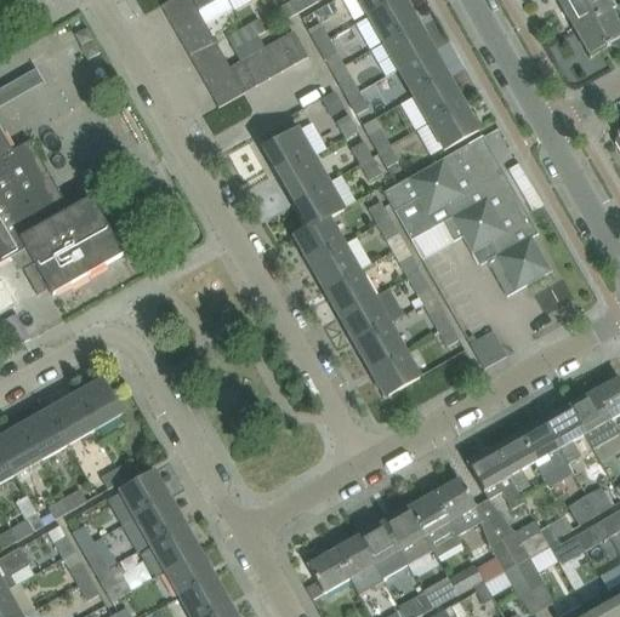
[(166,0),(159,5),(166,18),(192,4),(189,0),(166,0)]
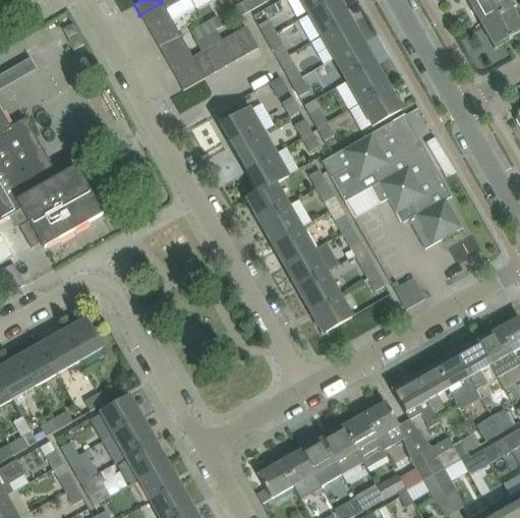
[(159,0),(161,3),(164,9),(181,0),(159,0)]
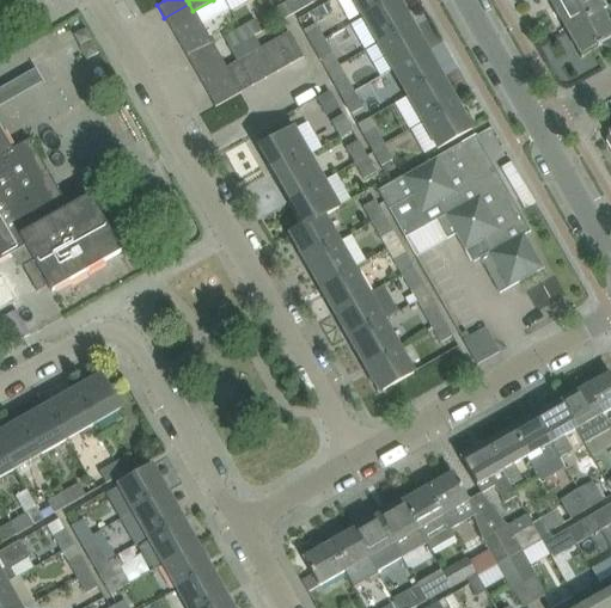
[(281,17),(297,7),(292,0),(283,0),(275,5),(281,17)]
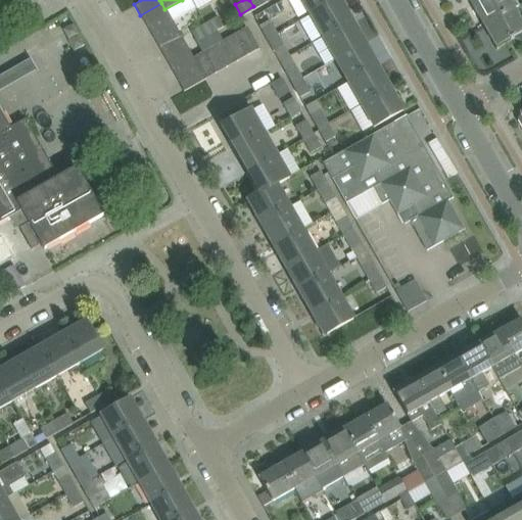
[(299,0),(307,13),(331,0),(299,0)]
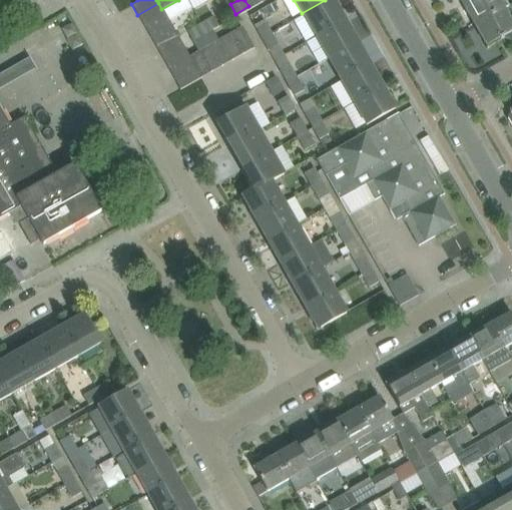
[(344,18),(334,0),(325,0),(302,13),(314,35),(344,18)]
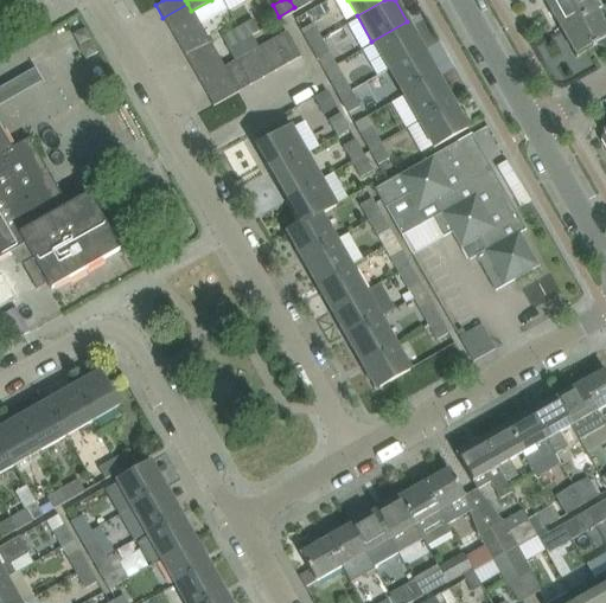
[(550,0),(546,2),(560,27),(594,8),(591,0),(550,0)]
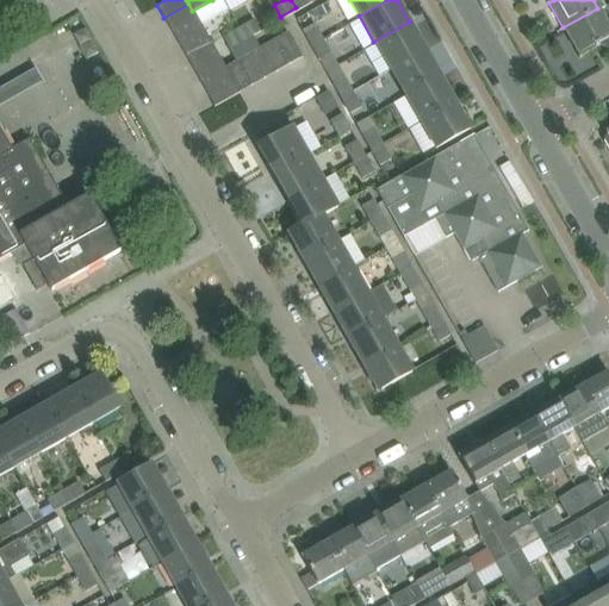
[(192,11),(188,4),(163,18),(171,30),(196,16),(192,11)]
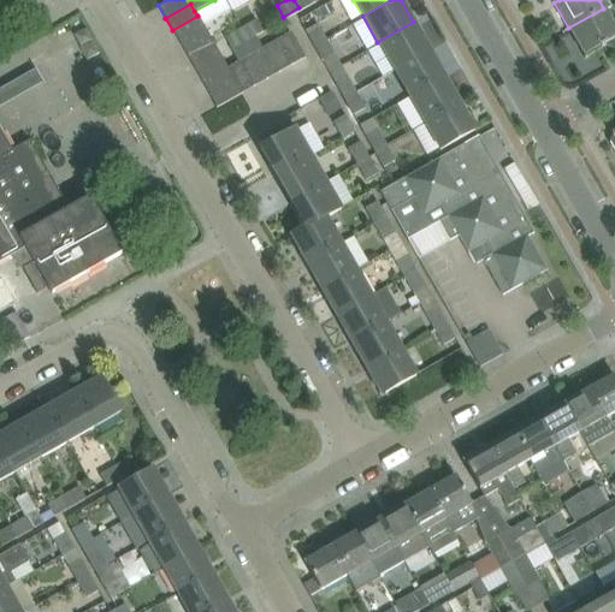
[(603,9),(568,28),(583,53),(598,45),(599,46),(604,43),(603,42),(613,37),(614,41),(614,22),(613,24),(603,9)]
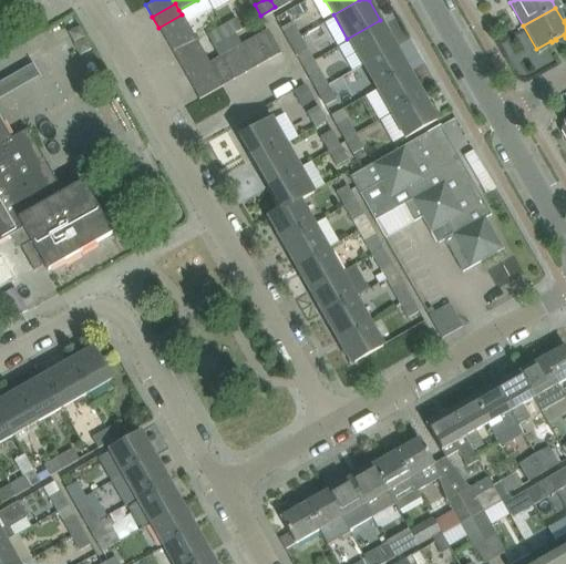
[(158,28),(165,39),(188,27),(182,14),(158,28)]
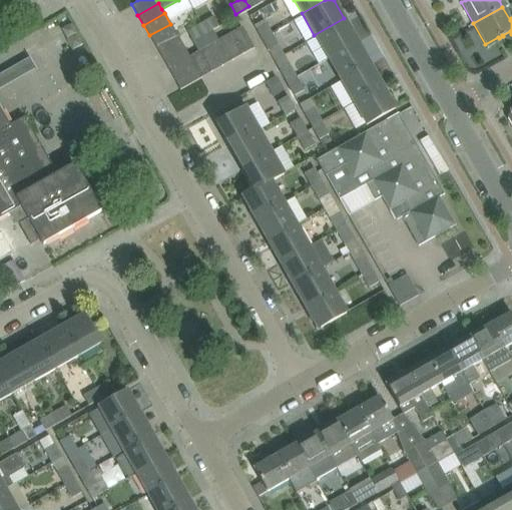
[(212,14),(199,22),(205,32),(218,24),(212,14)]
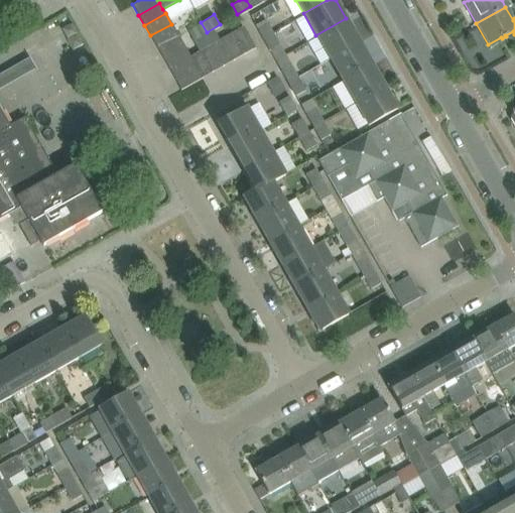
[(254,24),(262,37),(272,31),(265,18),(254,24)]
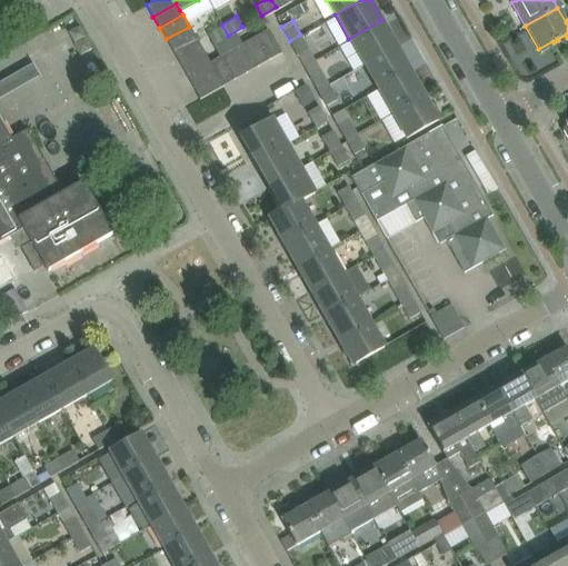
[(348,39),(362,63),(396,45),(381,20),(348,39)]
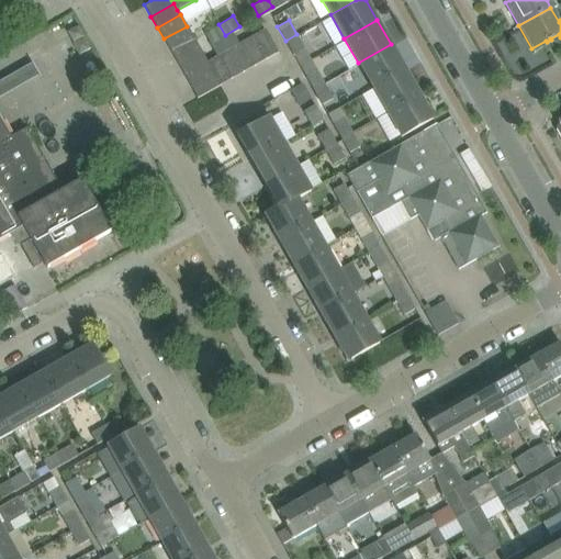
[(211,43),(225,35),(219,24),(204,32),(211,43)]
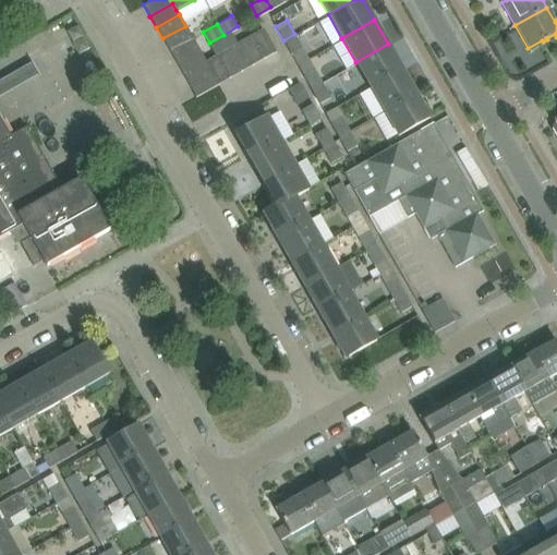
[(191,37),(185,26),(162,38),(169,50),(191,37)]
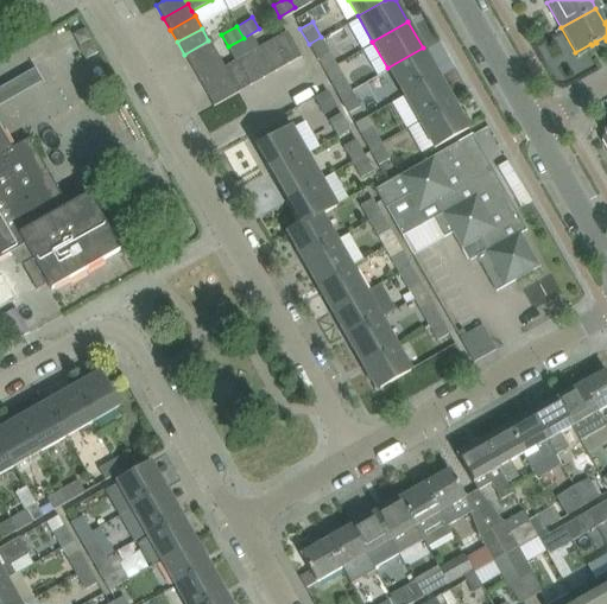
[(284,29),(271,37),(286,62),(298,55),(284,29)]
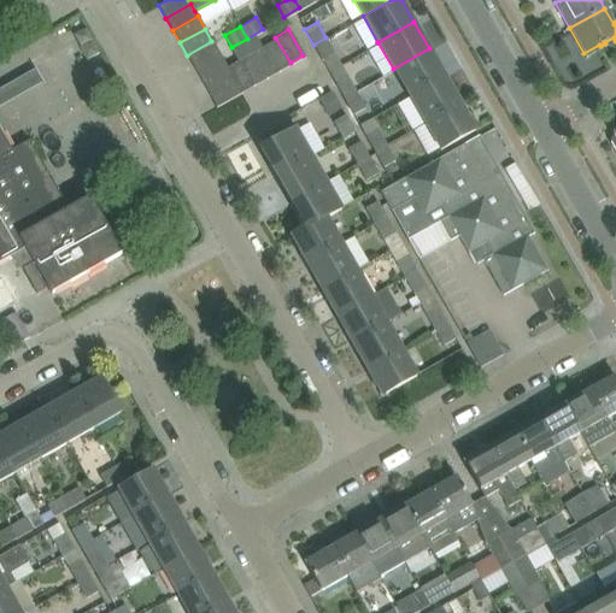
[(277,70),(291,63),(275,37),(263,43),(277,70)]
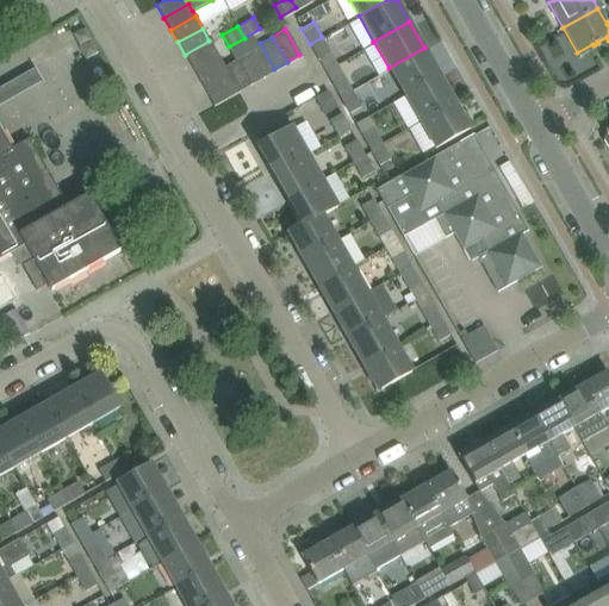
[(330,52),(322,37),(310,44),(318,60),(330,52)]
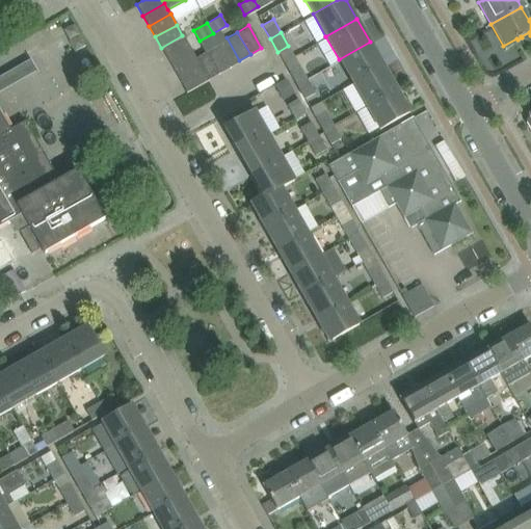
[(161,48),(167,58),(188,46),(182,35),(161,48)]
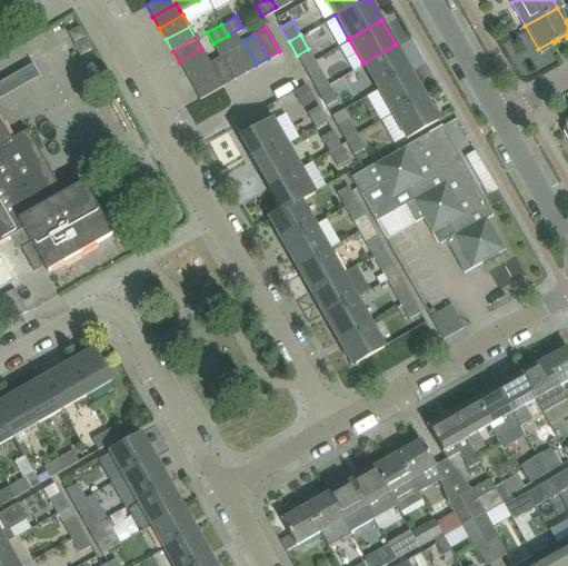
[(231,47),(245,71),(256,65),(242,40),(231,47)]
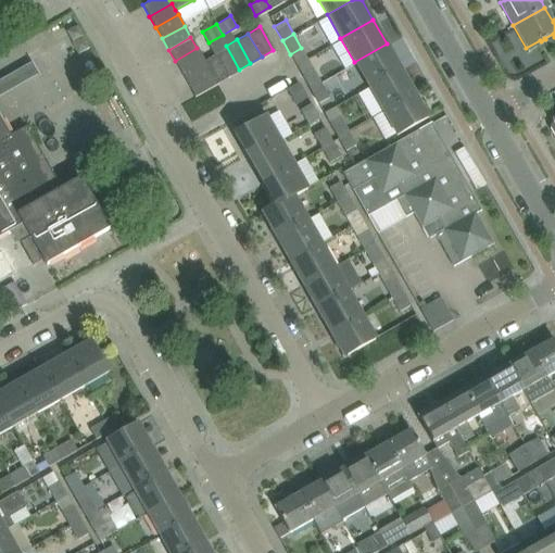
[(400,67),(387,44),(354,62),(368,86),(400,67)]
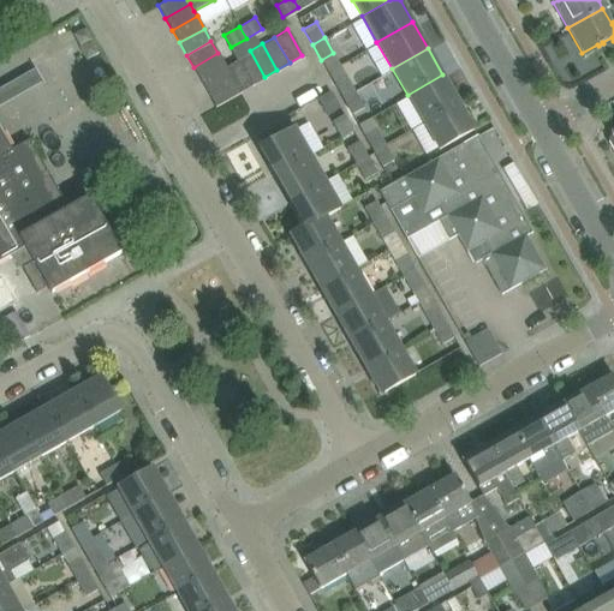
[(252,84),(264,77),(250,51),(238,58),(252,84)]
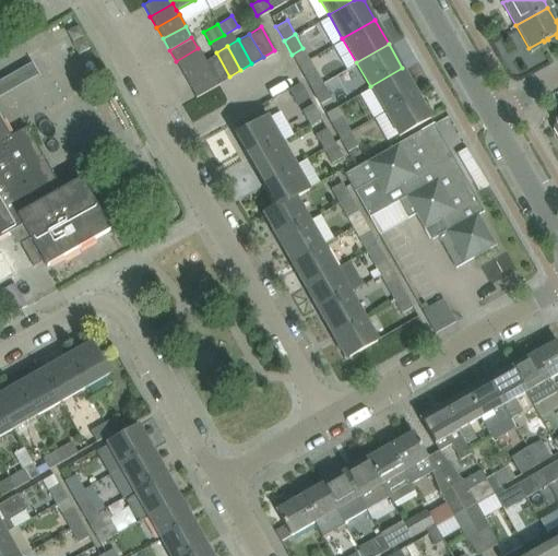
[(204,60),(204,59),(198,48),(176,61),(182,72),(204,60)]
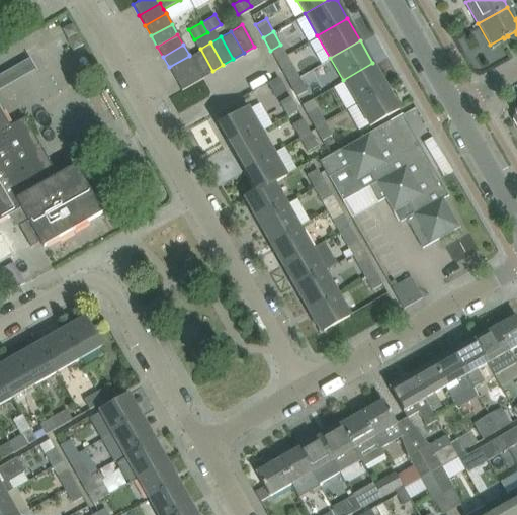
[(189,56),(195,66),(201,77),(212,71),(200,49),(189,55),(189,56)]
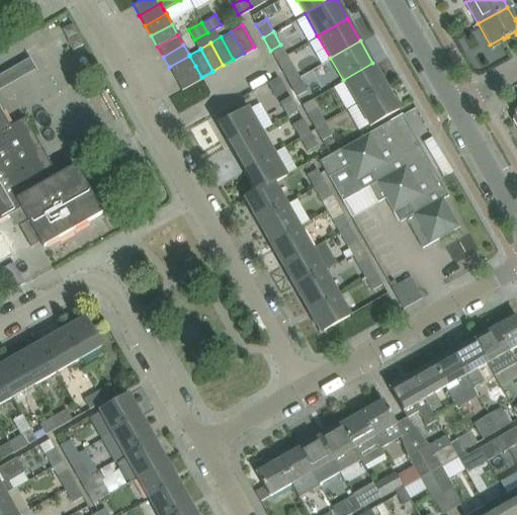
[(169,67),(174,78),(195,66),(189,56),(169,67)]
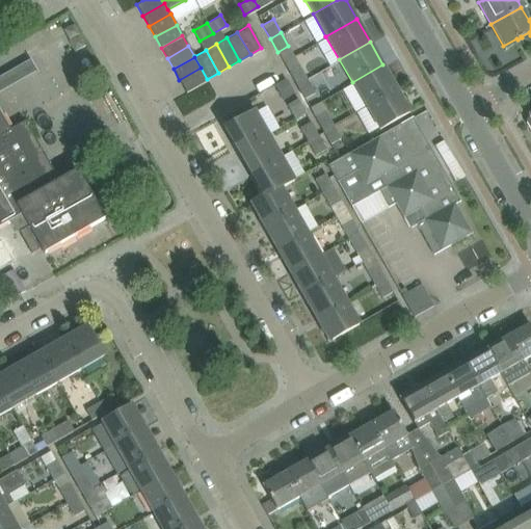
[(288,70),(296,83),(307,78),(298,63),(288,70)]
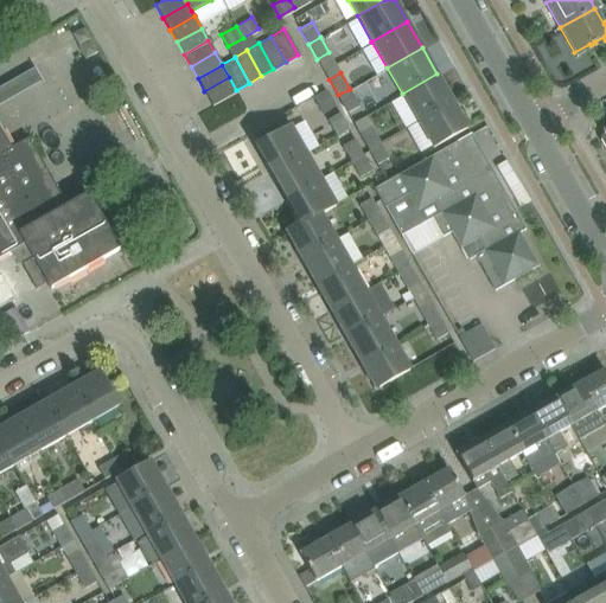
[(402,94),(416,120),(452,101),(437,74),(402,94)]
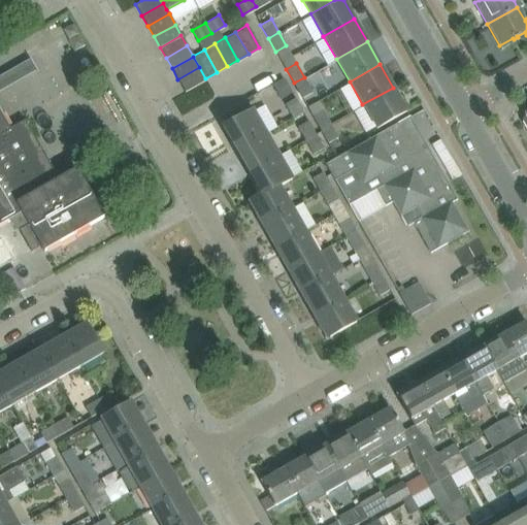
[(199,67),(177,79),(185,91),(205,78),(199,67)]
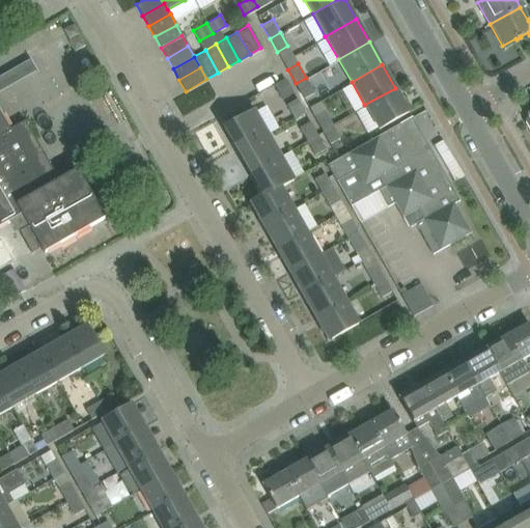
[(306,78),(296,83),(303,96),(313,90),(306,78)]
